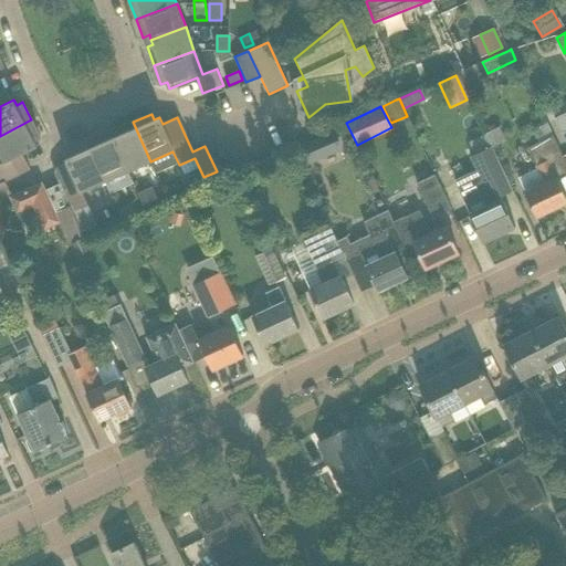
[(0,136),(0,153),(4,161),(0,164),(0,199),(11,194),(4,181),(30,168),(22,155),(38,146),(34,140),(41,137),(31,119),(0,136)]
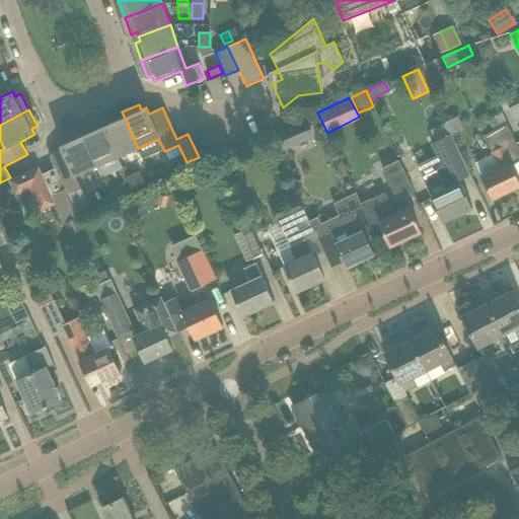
[(107,125),(103,127),(117,157),(138,148),(122,112),(105,119),(107,125)]
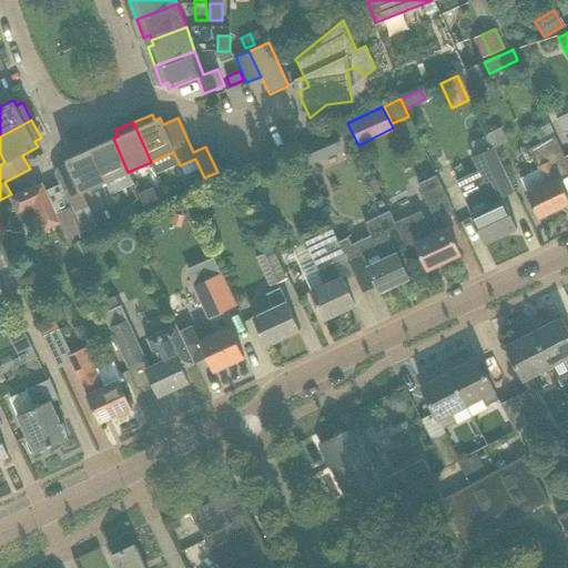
[(334,131),(295,148),(303,166),(342,150),(334,131)]
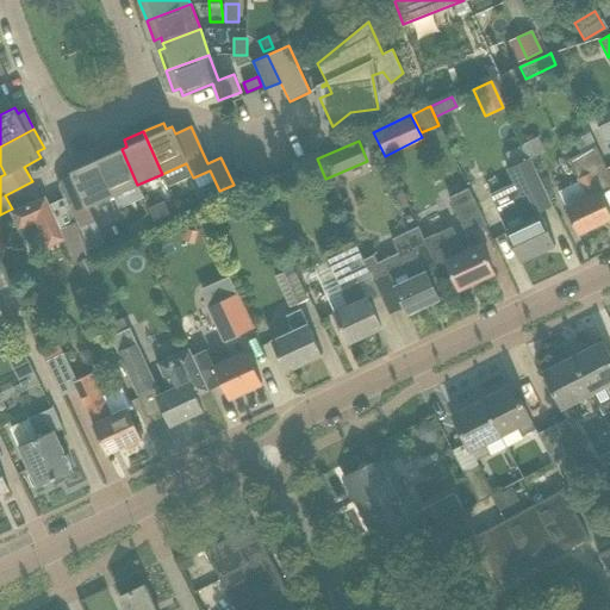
[(113,144),(94,153),(112,195),(137,185),(122,149),(117,150),(113,144)]
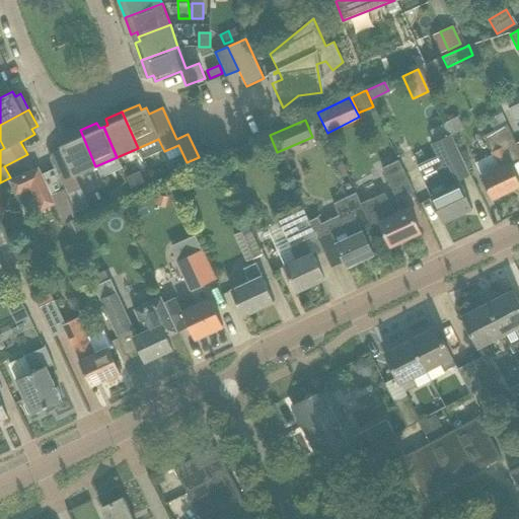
[(484,136),(493,155),(475,163),(483,180),(492,199),(518,186),(518,180),(511,163),(518,159),(518,149),(507,125),(484,136)]
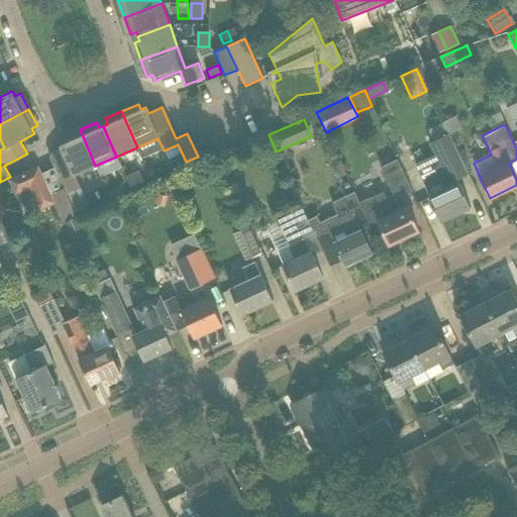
[(95,166),(80,129),(63,137),(65,142),(60,144),(71,170),(58,176),(64,189),(52,194),(63,217),(74,211),(67,194),(81,188),(75,175),(95,166)]
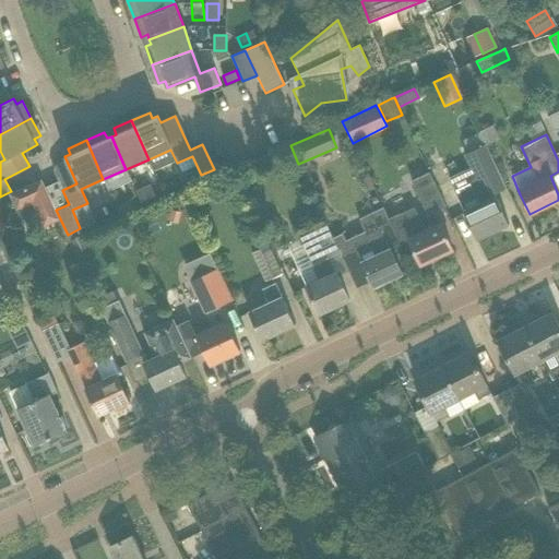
[(477,180),(454,191),(476,239),(509,224),(496,197),(495,197),(492,194),(507,188),(486,144),(465,154),(477,180)]
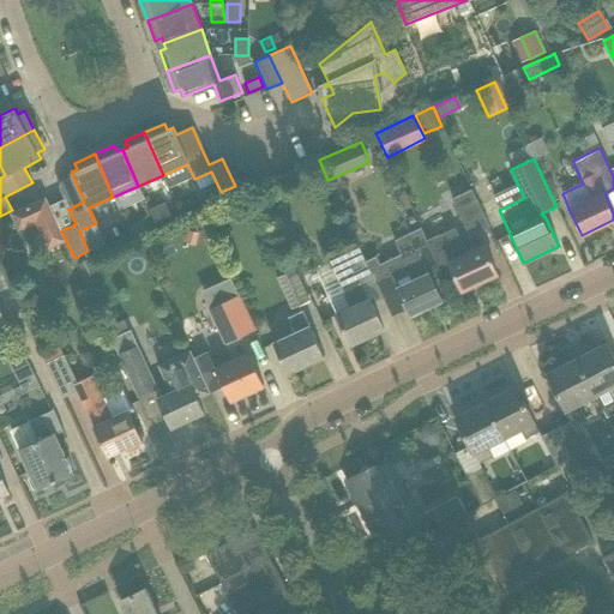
[(489,228),(470,186),(450,196),(470,238),(489,228)]
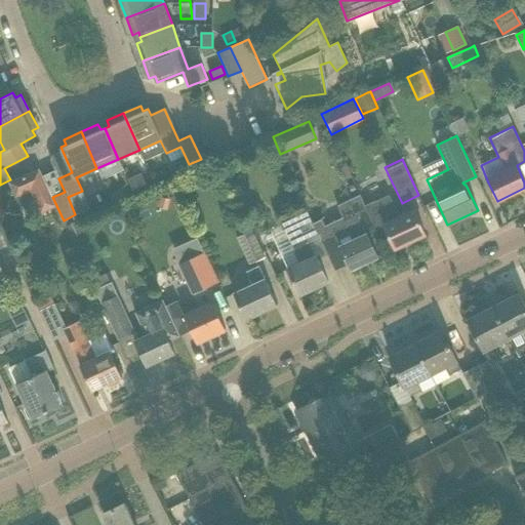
[(50,195),(55,206),(56,205),(39,168),(9,183),(16,197),(35,188),(40,199),(50,195)]
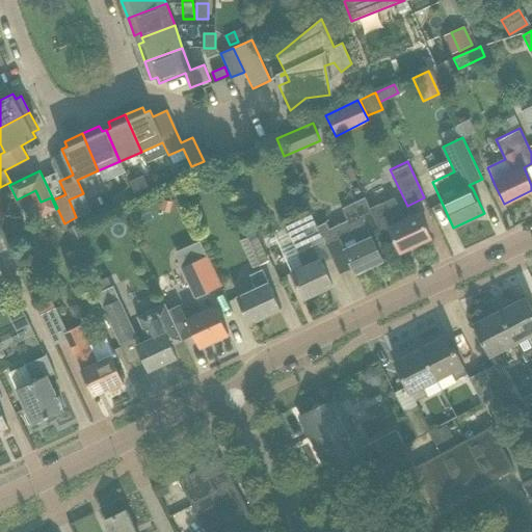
[(148,186),(143,176),(129,182),(134,192),(148,186)]
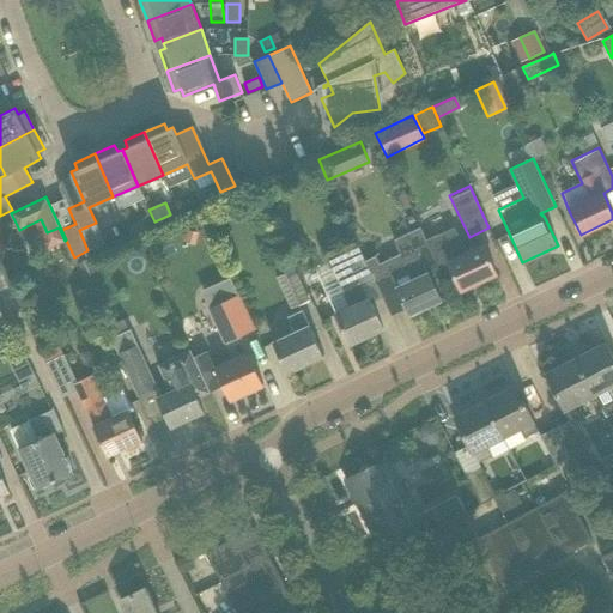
[(149,232),(146,229),(143,220),(127,228),(131,236),(132,240),(149,232)]
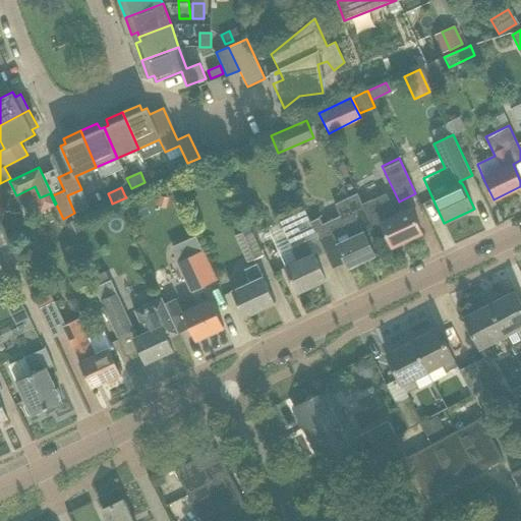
[(363,207),(357,193),(334,205),(350,238),(337,244),(348,269),(374,255),(360,225),(369,221),(363,207)]
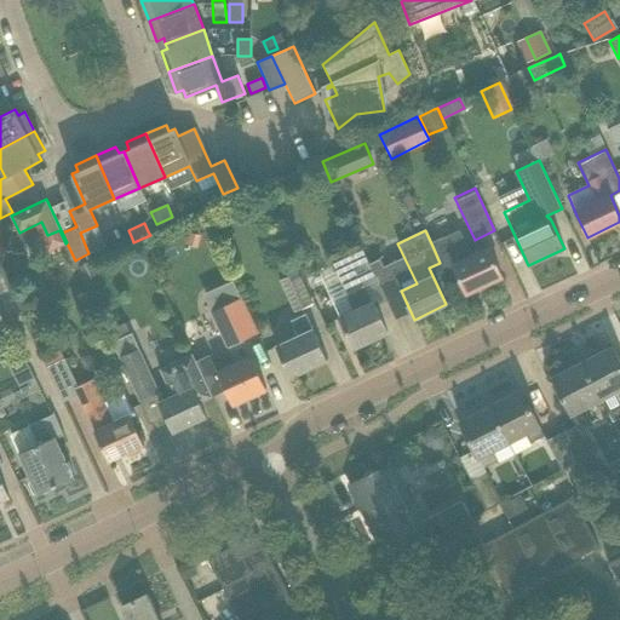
[(458,234),(432,246),(440,263),(449,258),(468,294),(503,279),(488,247),(469,257),(458,234)]
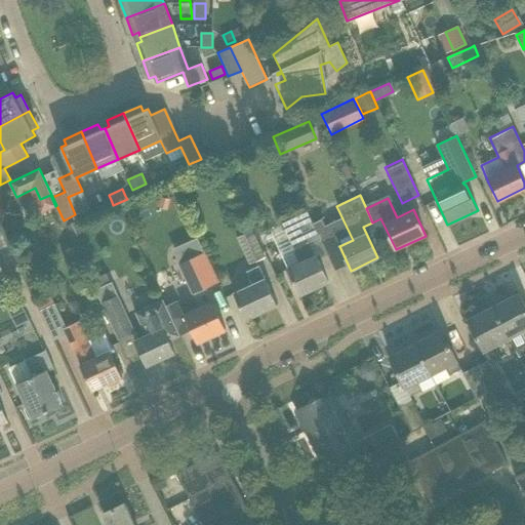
[(291,276),(299,295),(328,282),(319,264),(316,256),(315,256),(310,244),(320,239),(307,210),(282,223),(291,243),(300,264),(287,270),(291,276)]
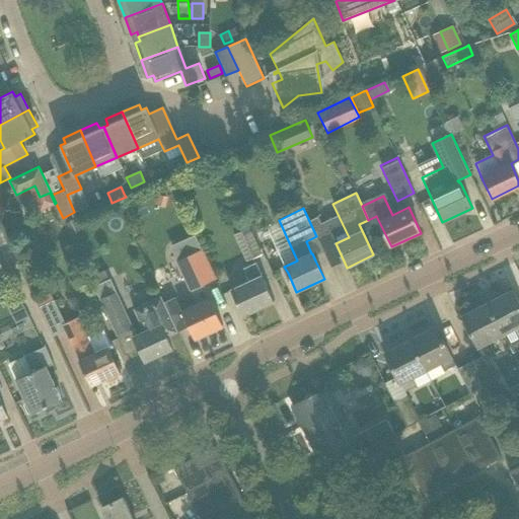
[(77,219),(65,224),(71,236),(83,231),(77,219)]
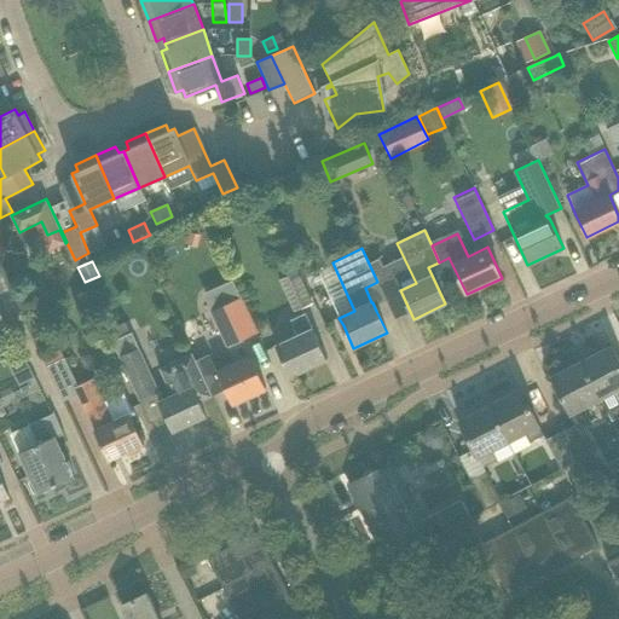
[(313,302),(298,271),(278,282),(294,312),(313,302)]
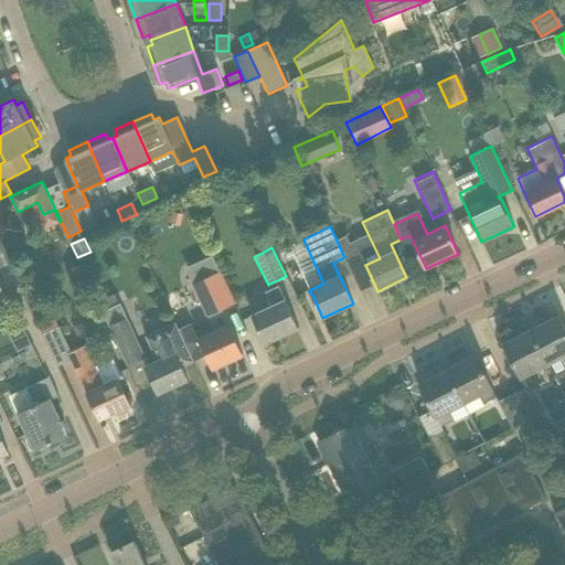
[(215,332),(199,340),(211,369),(243,354),(233,334),(221,310),(235,304),(221,272),(191,285),(206,317),(208,317),(215,332)]
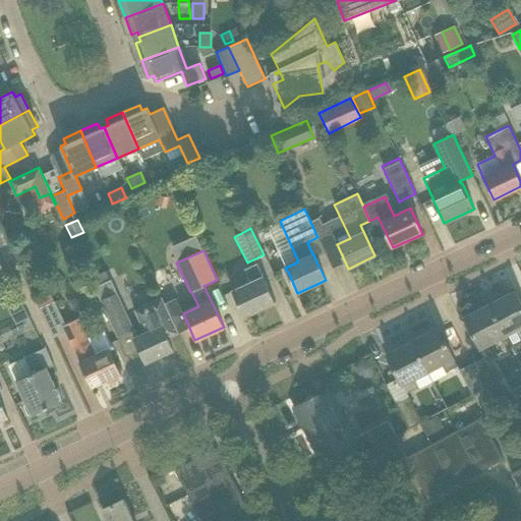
[(275,303),(267,284),(256,265),(244,270),(250,283),(232,292),(235,299),(244,317),(275,303)]
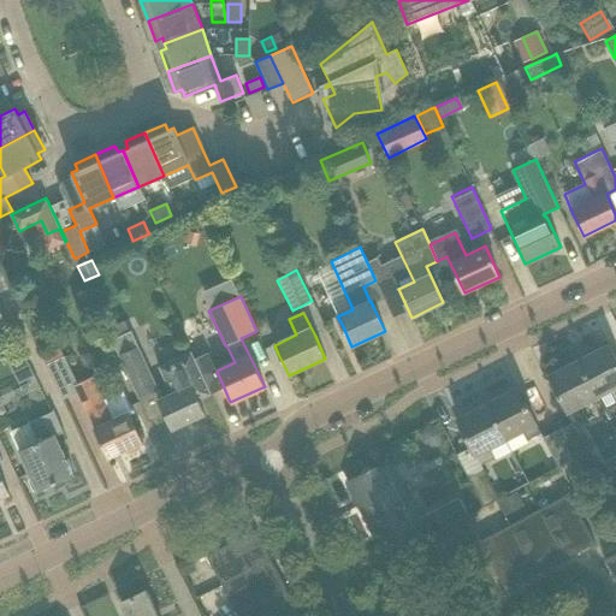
[(158,389),(143,357),(131,331),(112,339),(124,366),(138,398),(158,389)]
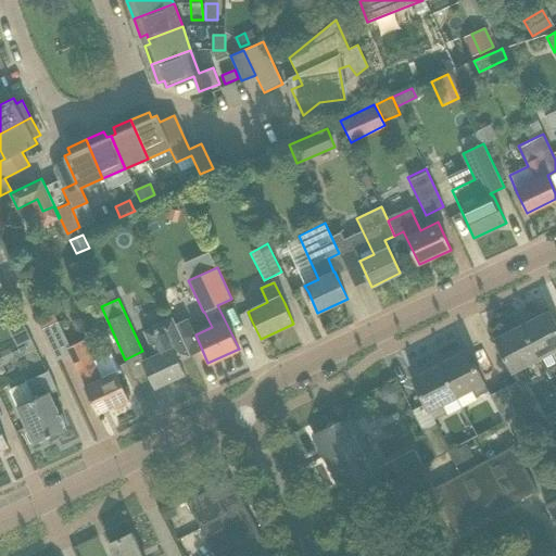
[(550,379),(555,375),(555,323),(551,312),(522,326),(539,357),(550,379)]
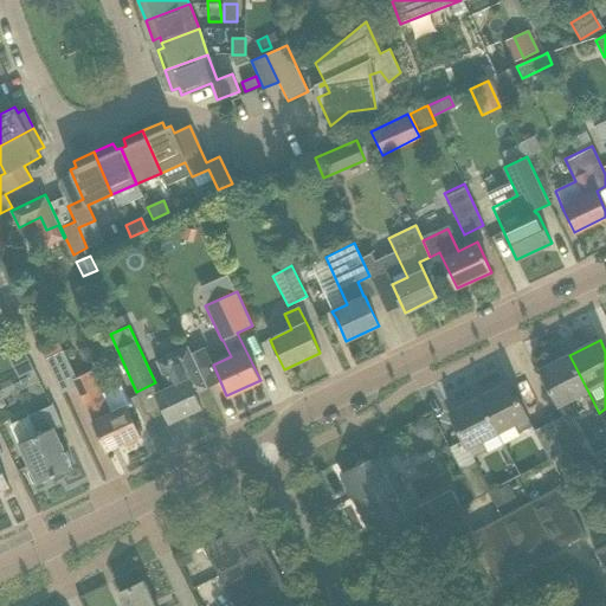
[(20,343),(6,350),(20,381),(34,374),(20,343)]
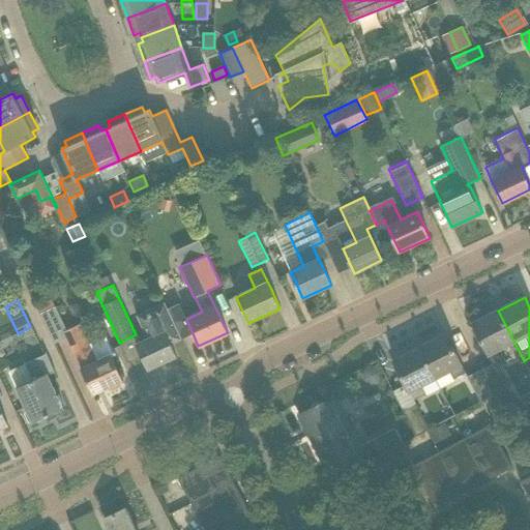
[(181,340),(175,326),(165,302),(143,313),(136,316),(147,340),(137,345),(139,351),(148,370),(176,356),(170,345),(181,340)]
